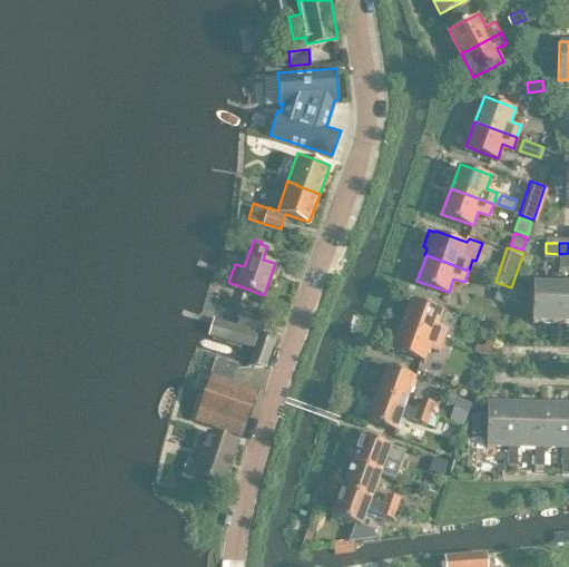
[(532,320),(557,320),(558,282),(533,281),(532,320)]
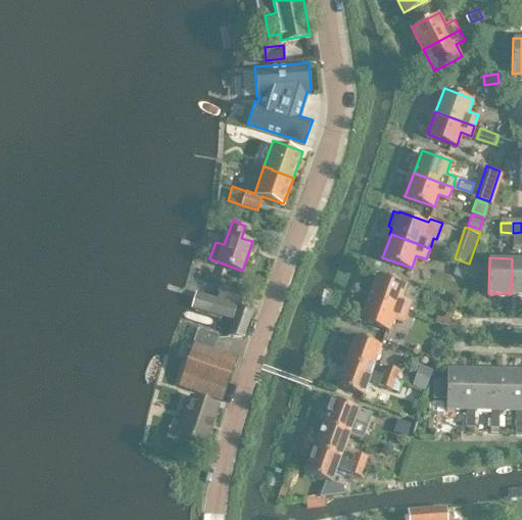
[(521,257),(512,258),(511,293),(521,293),(521,257)]
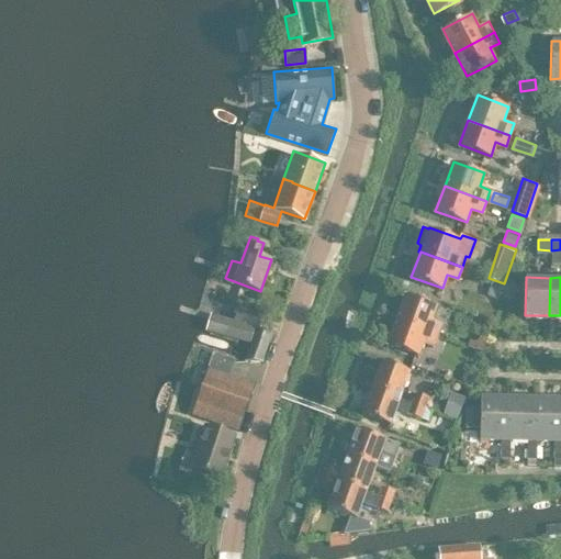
[(493,280),(490,291),(500,294),(503,284),(493,280)]
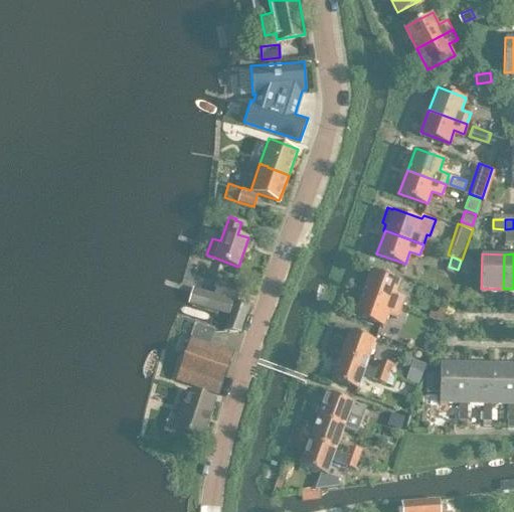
[(371,269),(363,292),(401,305),(404,295),(395,292),(399,279),(371,269)]
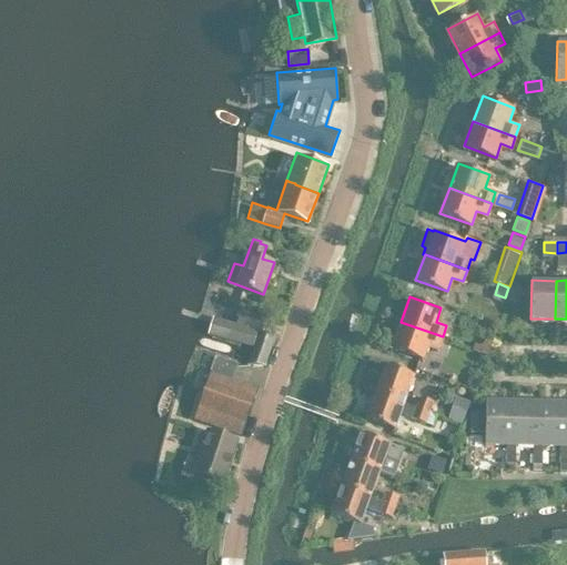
[(236,322),(256,328),(260,329),(261,329),(265,313),(241,306),(236,322)]
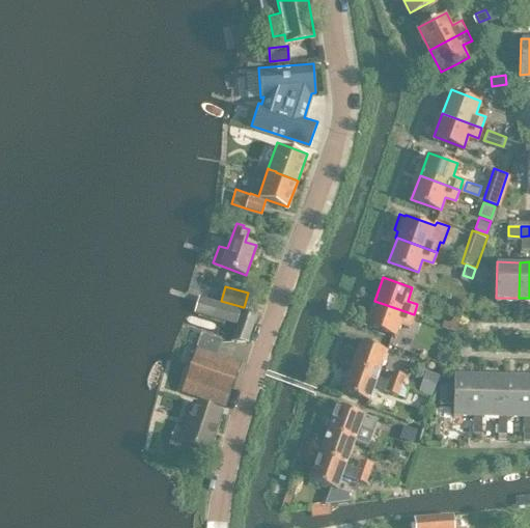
[(240,306),(221,301),(200,295),(196,309),(235,321),(240,306)]
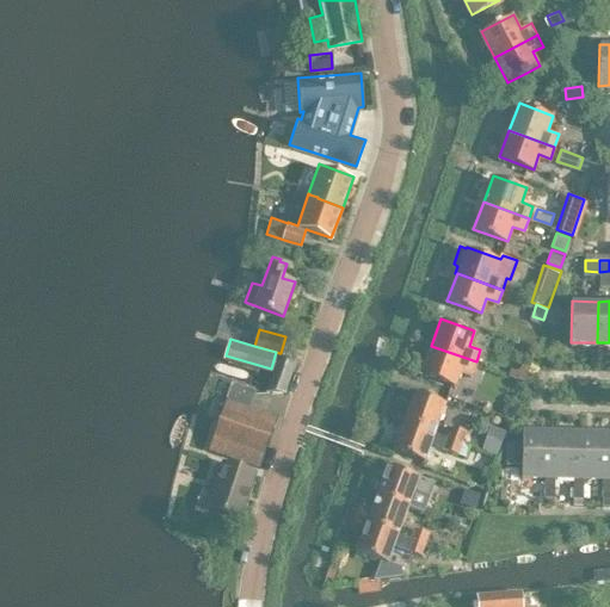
[(476,361),(431,346),(420,372),(455,385),(461,370),(472,375),(476,361)]
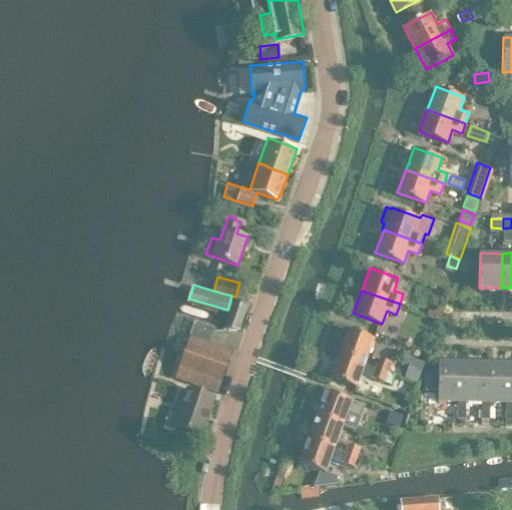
[(248,302),(235,297),(234,297),(223,327),(239,328),(248,302)]
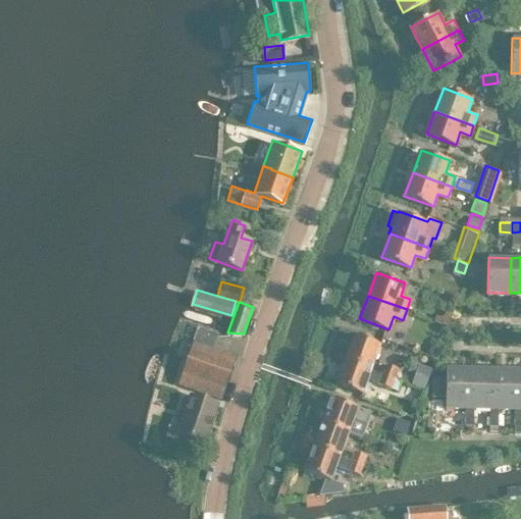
[(437,314),(434,322),(449,327),(455,312),(447,309),(446,314),(443,316),(437,314)]
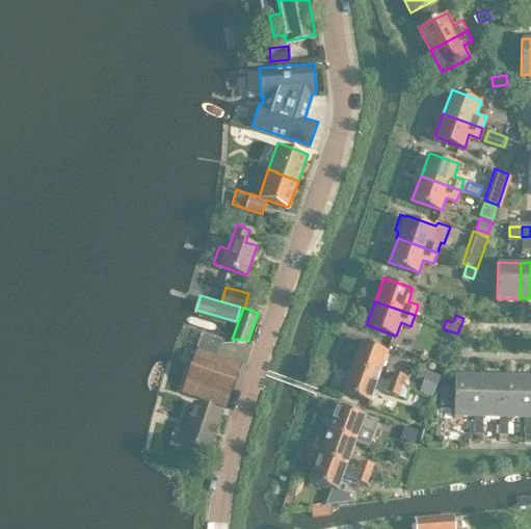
[(197,344),(182,390),(227,405),(242,360),(217,351),(221,340),(203,333),(198,344),(197,344)]
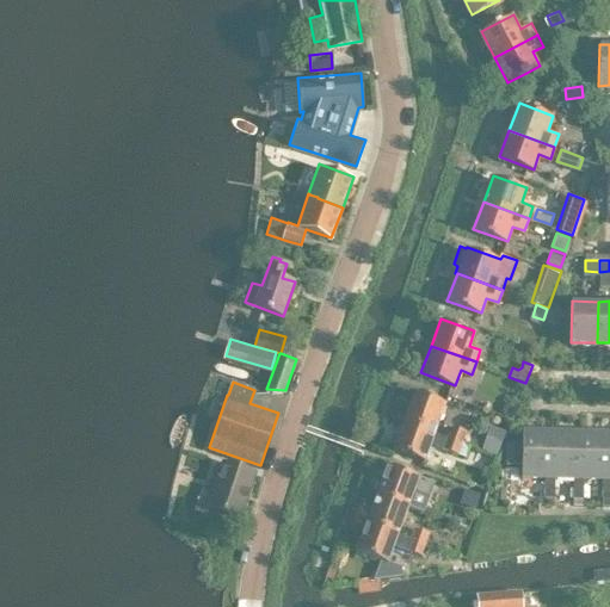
[(404,419),(435,431),(445,402),(414,390),(404,419)]
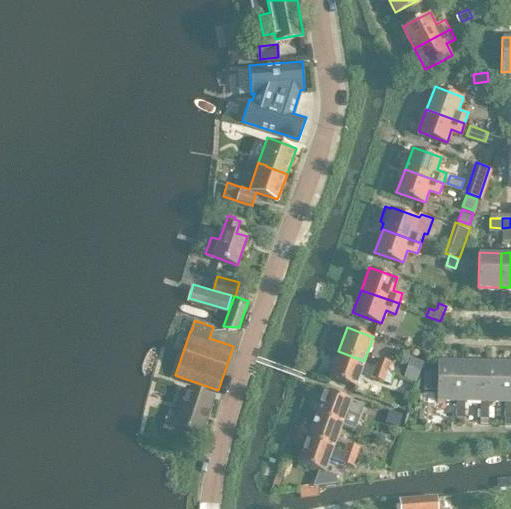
[(424,336),(421,346),(428,348),(432,339),(424,336)]
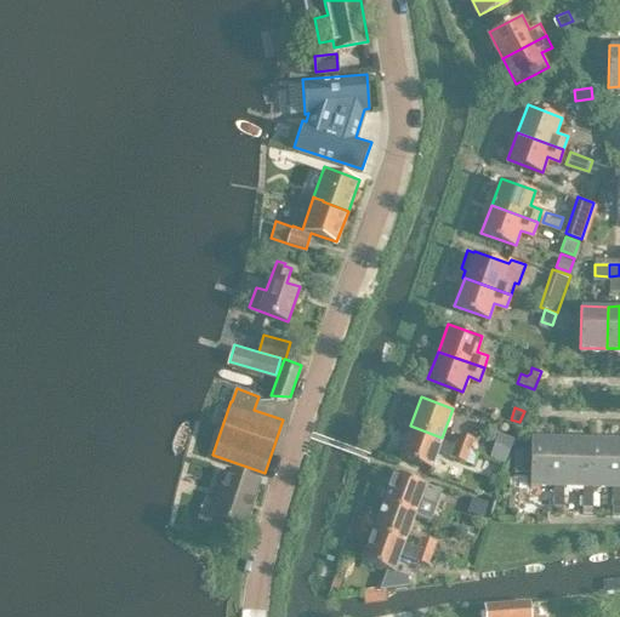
[(431,467),(438,449),(475,462),(478,451),(471,447),(456,443),(442,438),(410,426),(399,456),(431,467)]
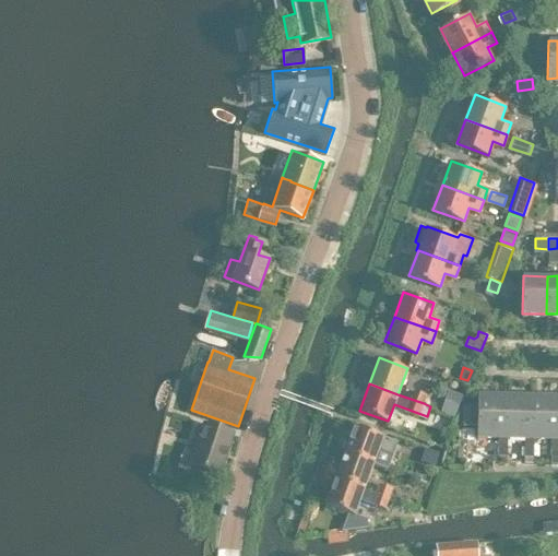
[(414,389),(411,399),(424,403),(427,393),(426,393),(414,389)]
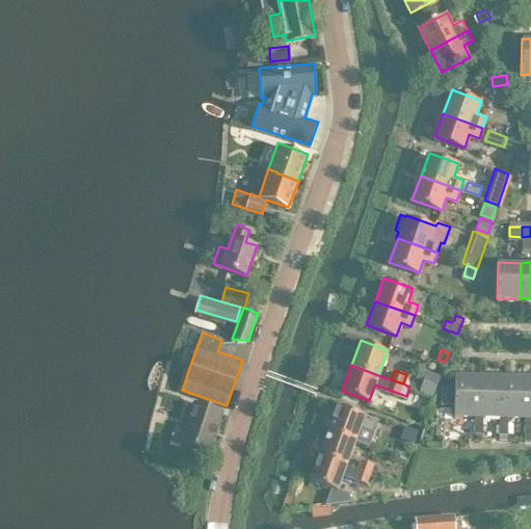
[(429,370),(422,391),(433,395),(441,374),(429,370)]
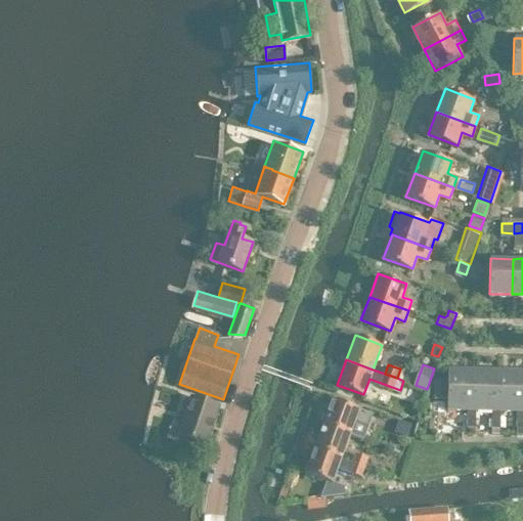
[(473,407),(474,366),(448,365),(447,378),(434,378),(434,396),(447,397),(447,406),(467,407),(467,424),(475,425),(475,407),(473,407)]
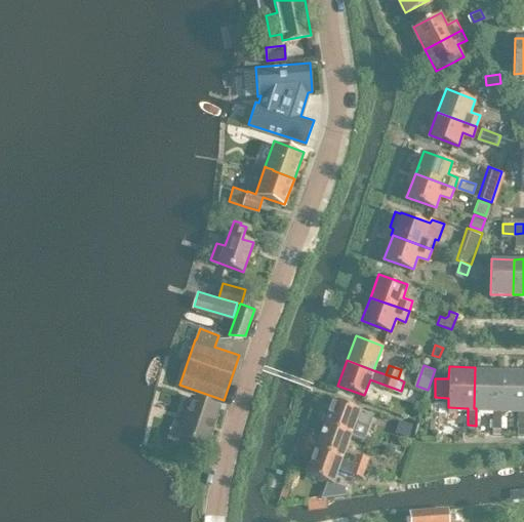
[(500,426),(501,409),(498,408),(499,368),(475,367),(474,408),(476,408),(493,408),(492,426),(500,426)]
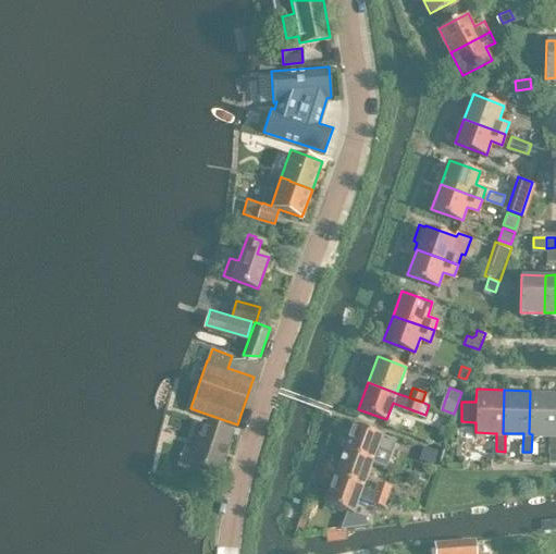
[(555,434),(555,391),(530,391),(529,433),(532,434),(550,434),(550,453),(555,452),(555,434)]
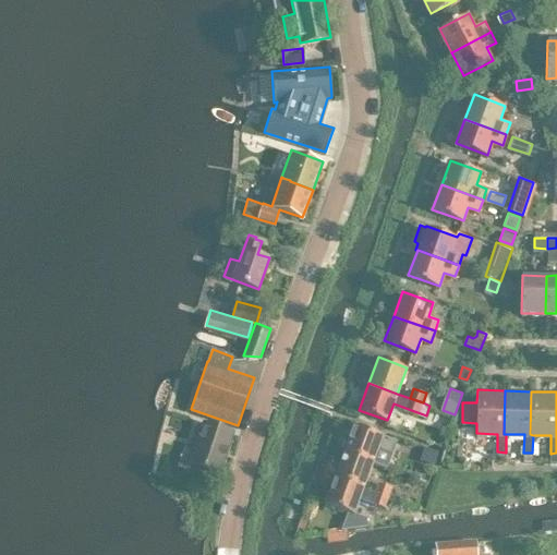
[(190,461),(220,471),(233,431),(203,421),(197,437),(192,436),(190,442),(195,444),(190,461)]
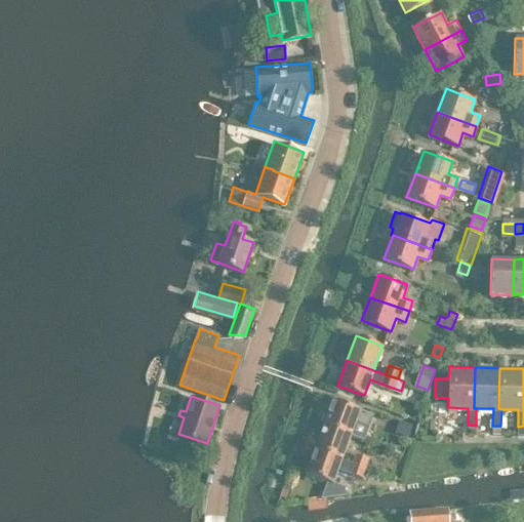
[(372,413),(360,409),(333,399),(324,424),(351,433),(356,420),(368,426),(372,413)]
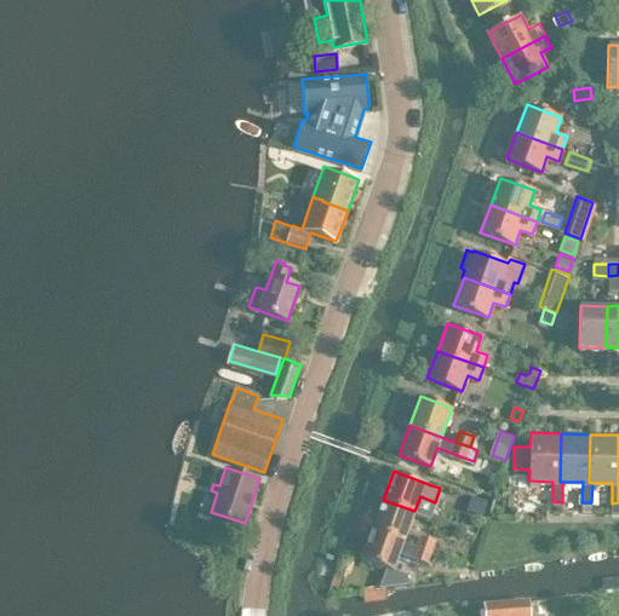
[(486,499),(471,494),(465,508),(481,513),(486,499)]
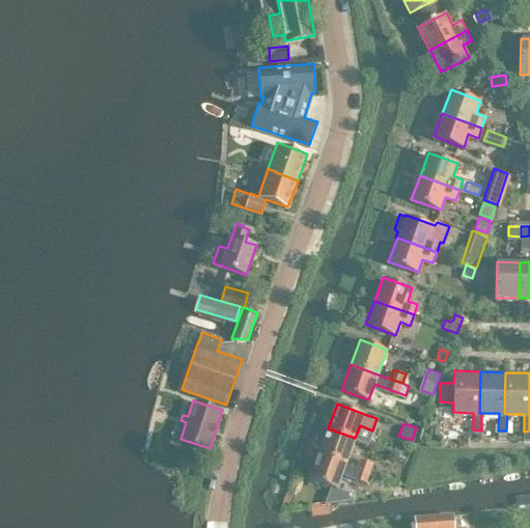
[(355,438),(328,428),(318,453),(345,463),(355,438)]
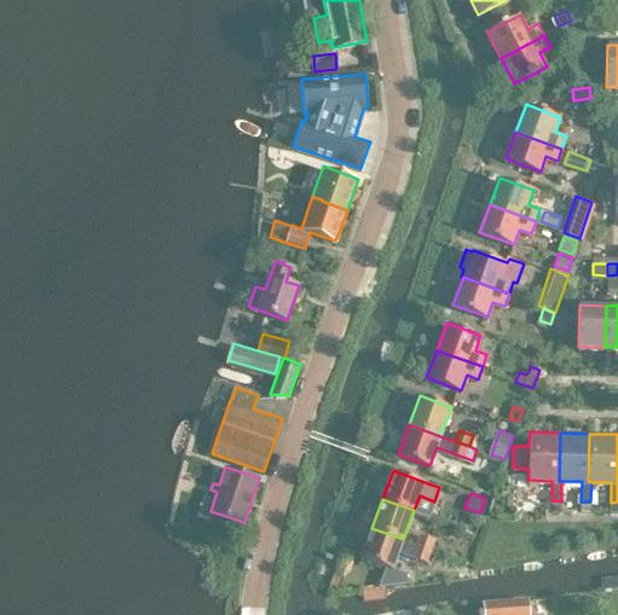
[(403,539),(371,528),(361,557),(385,566),(379,582),(409,580),(408,570),(393,566),(399,551),(427,561),(431,550),(416,544),(403,539)]
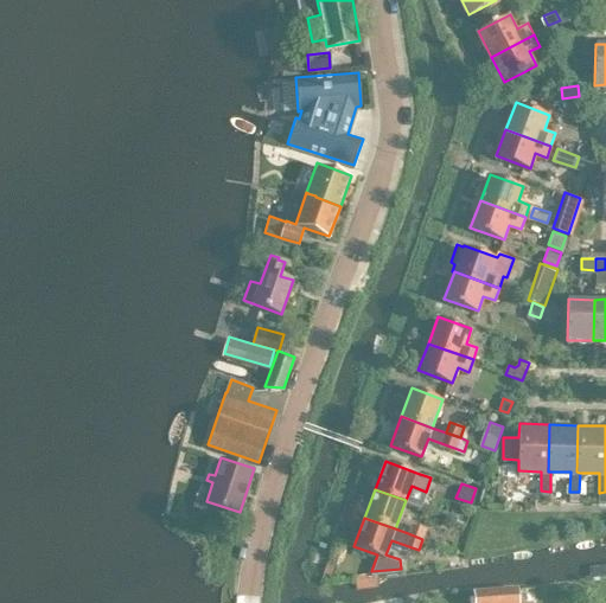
[(413,523),(408,533),(422,539),(427,527),(413,523)]
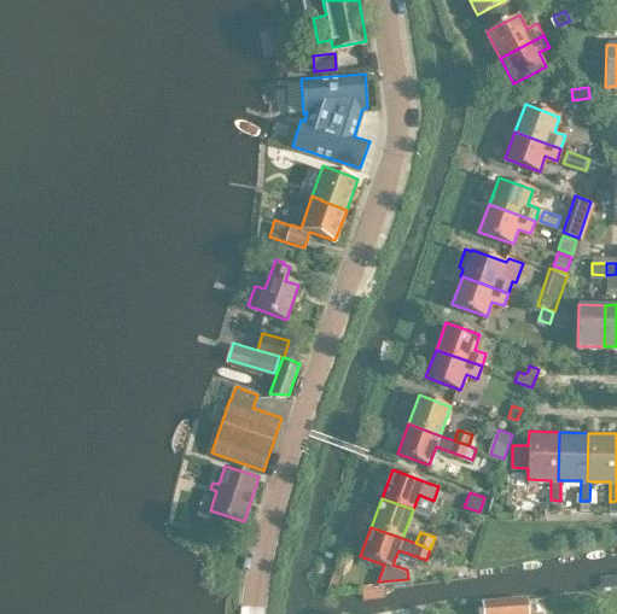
[(528,613),(527,597),(483,601),(483,613),(528,613)]
